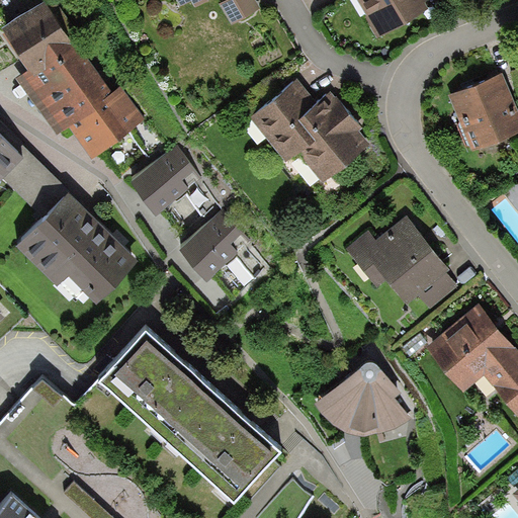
[(176,0),(182,8),(192,3),(196,10),(214,0),(220,0),(223,4),(228,0),(176,0)]
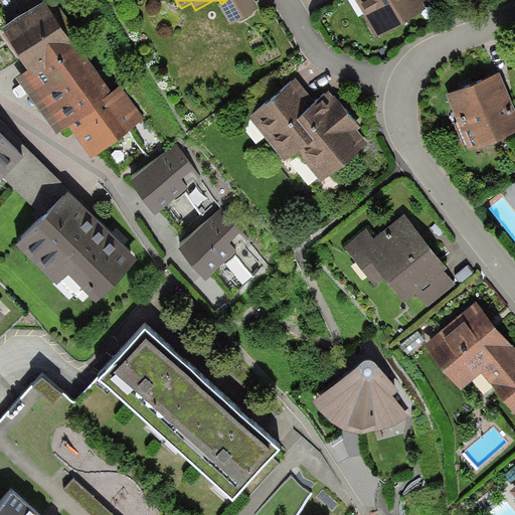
[(253,0),(226,0),(221,4),(219,5),(232,25),(260,8),(253,0)]
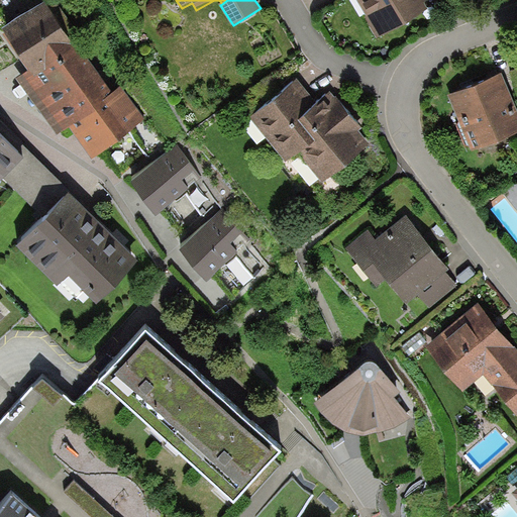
[(355,0),(367,17),(365,18),(378,39),(428,10),(424,3),(428,0),(355,0)]
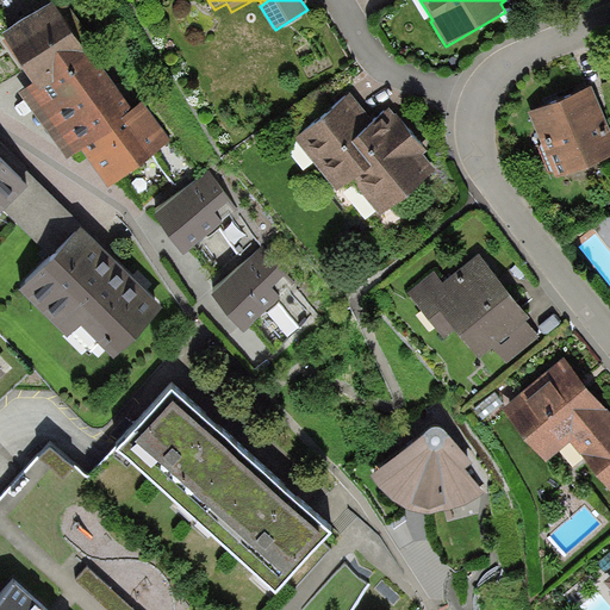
[(55,7),(4,41),(33,85),(20,93),(67,161),(82,151),(134,112),(89,50),(87,54),(55,7)]
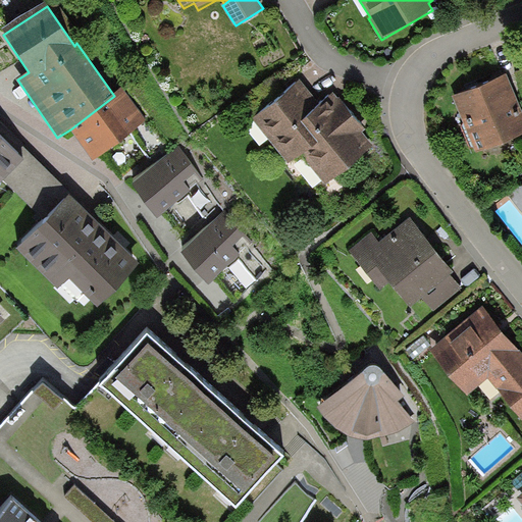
[(521,135),(521,114),(506,75),(453,98),(476,154),(521,135)]
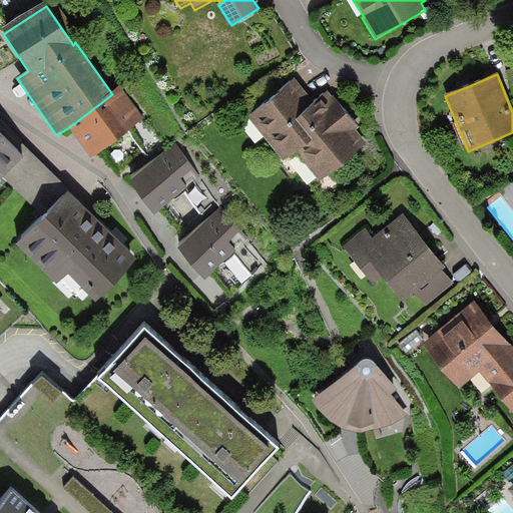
[(327,91),(315,100),(296,78),(247,117),(284,161),(297,153),(320,183),(367,143),(356,130),(359,127),(337,99),(335,100),(327,91)]
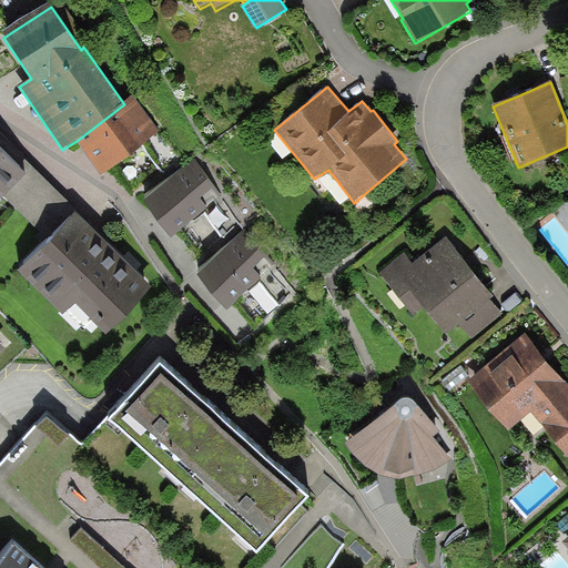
[(124,104),(77,141),(103,175),(161,132),(134,97),(124,104)]
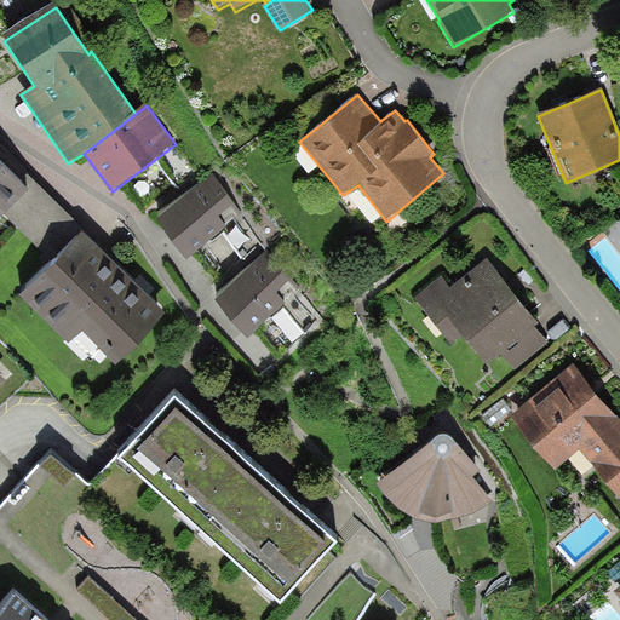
[(0,218),(27,191),(0,164),(0,218)]
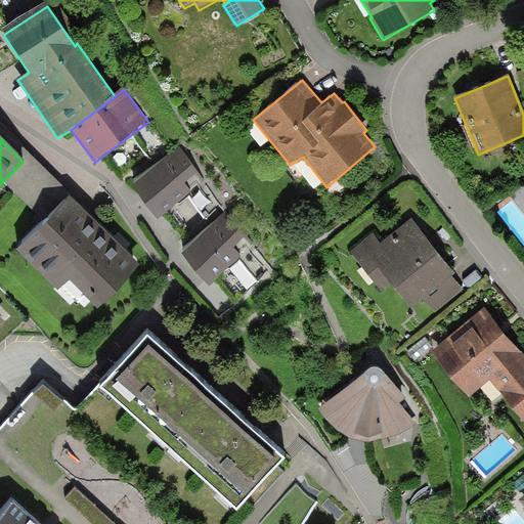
[(204,179),(179,147),(133,188),(158,222),(204,179)]
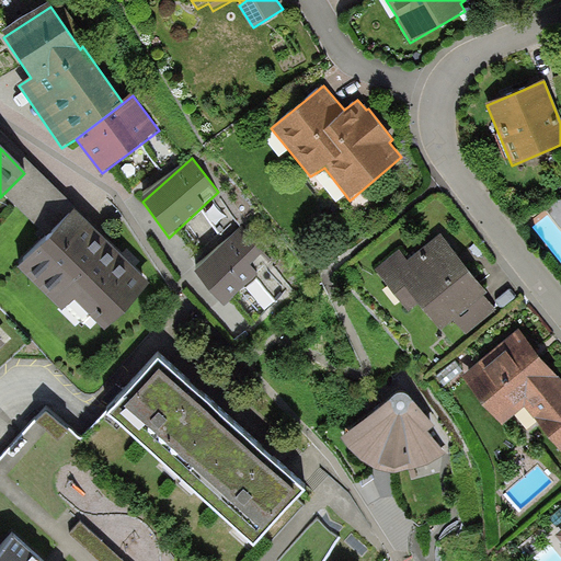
[(151,285),(75,212),(19,270),(65,312),(75,302),(105,332),(151,285)]
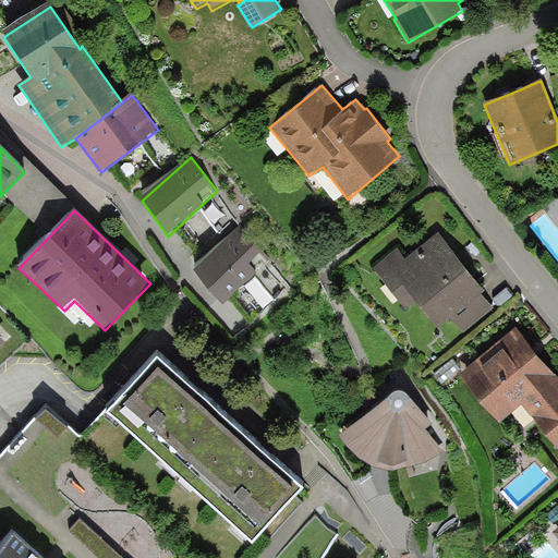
[(270,259),(240,227),(194,273),(223,306),(270,259)]
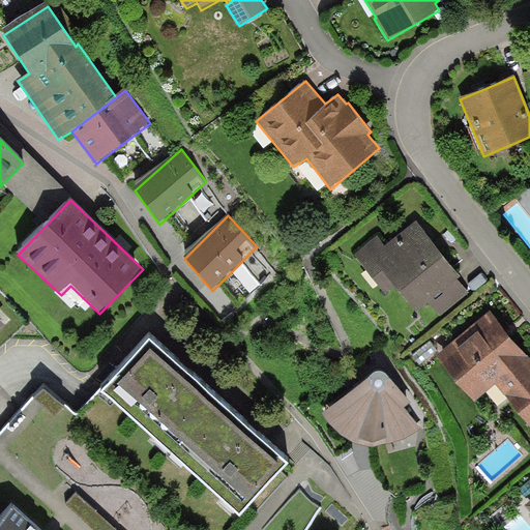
[(461,278),(416,222),(386,245),(379,236),(354,256),(385,295),(395,287),(416,314),(430,304),(459,281),(461,278)]
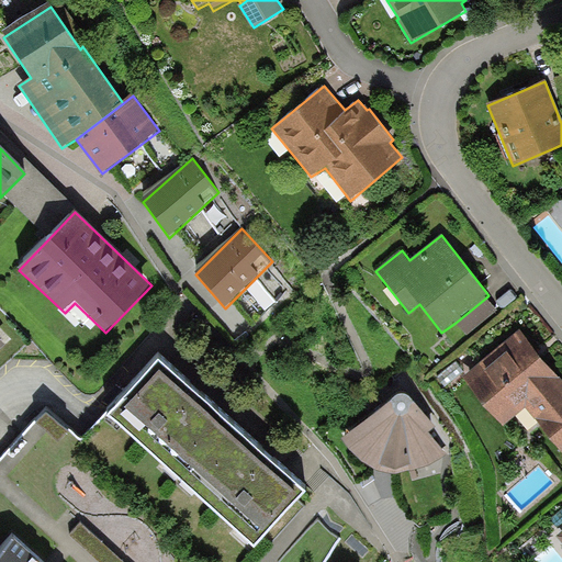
[(498,312),(486,298),(456,323),(468,337),(498,312)]
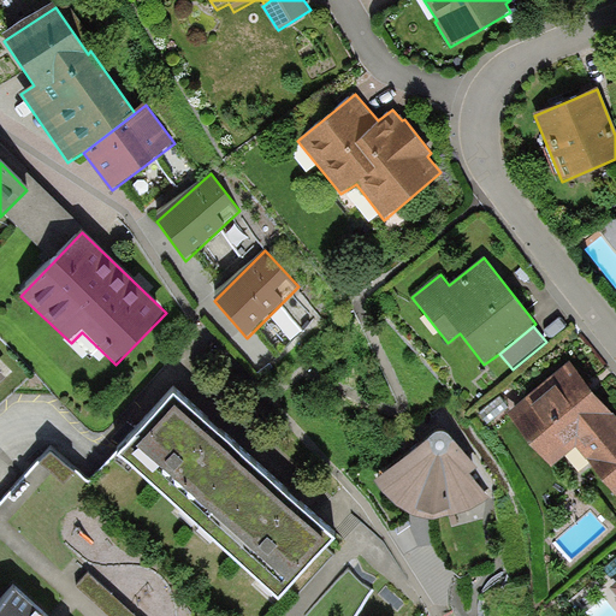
[(615,410),(569,354),(508,404),(552,458),(576,439),(615,487),(615,410)]
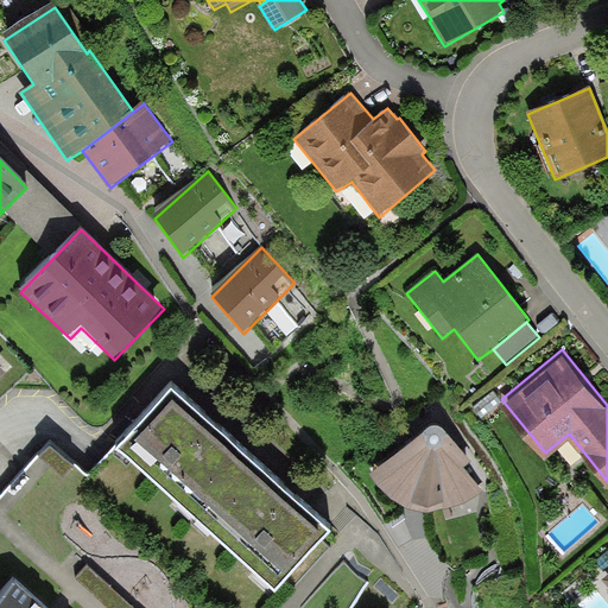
[(115,439),(195,512),(252,449),(173,377),(115,439)]
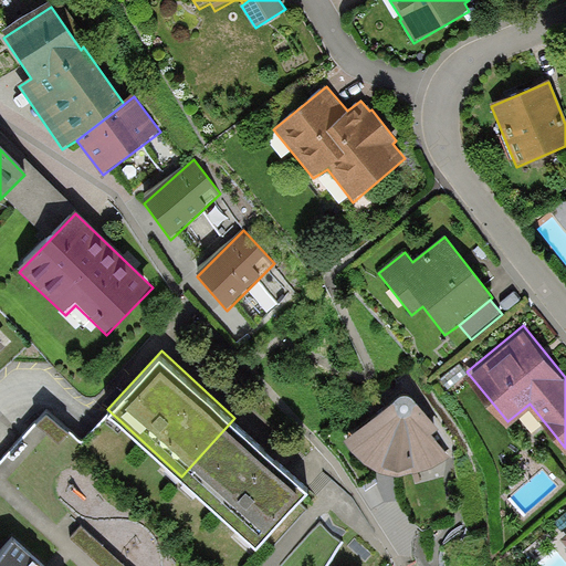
[(440,430),(417,406),(416,405),(415,402),(413,400),(411,399),(409,397),(406,397),(404,397),(401,398),(399,398),(396,399),(392,402),(344,442),(354,456),(365,465),(380,472),(398,477),(416,474),(430,469),(449,456),(433,436),(440,430)]
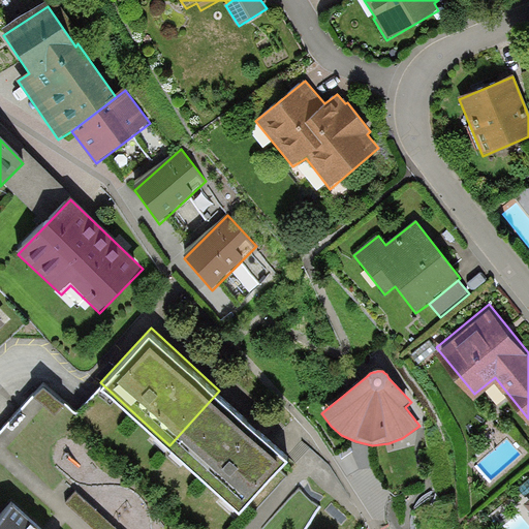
[(66,395),(44,374),(34,385),(56,406),(66,395)]
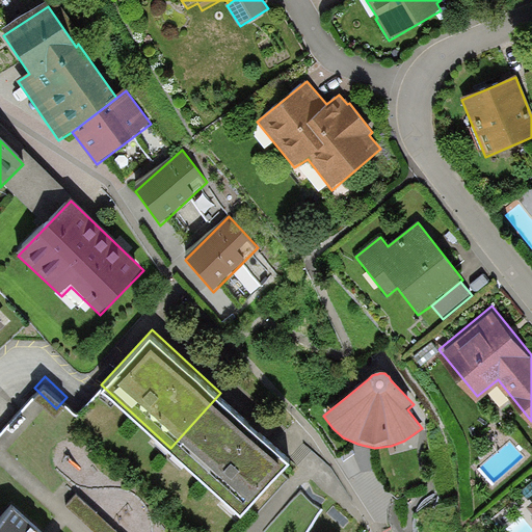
[(293,456),(220,393),(170,448),(242,512),(293,456)]
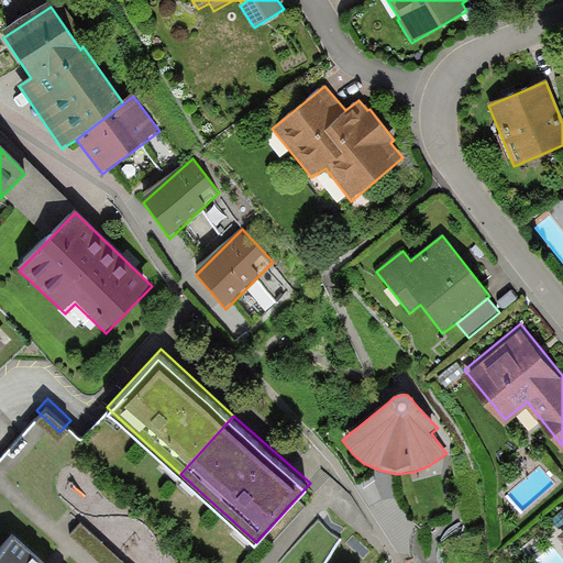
[(131,562),(81,517),(69,530),(105,562),(131,562)]
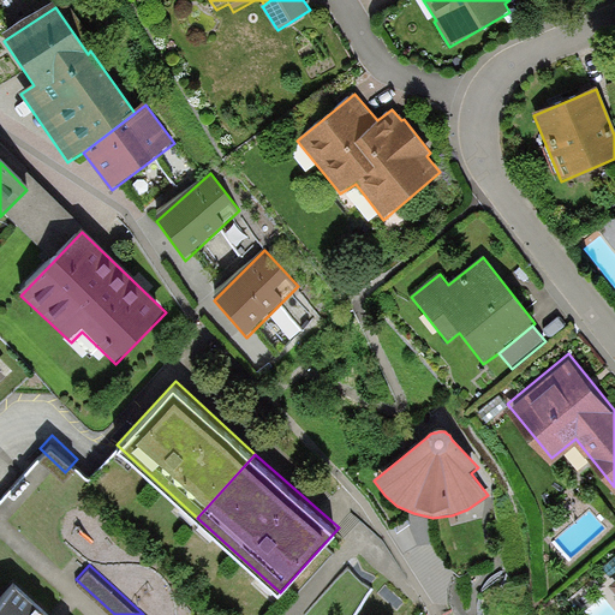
[(0,614),(43,614),(13,587),(0,602),(0,614)]
